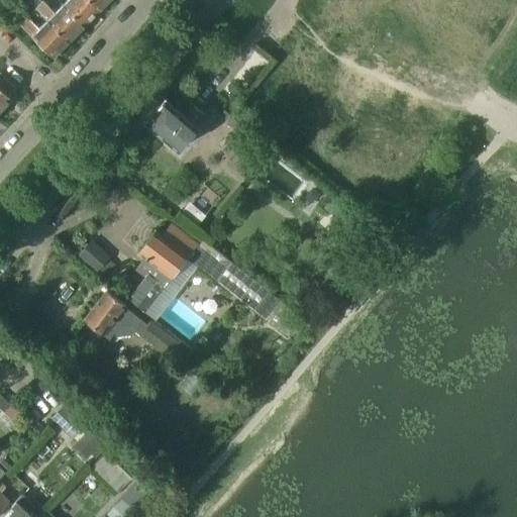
[(100,10),(89,0),(67,0),(62,5),(84,26),(100,10)]
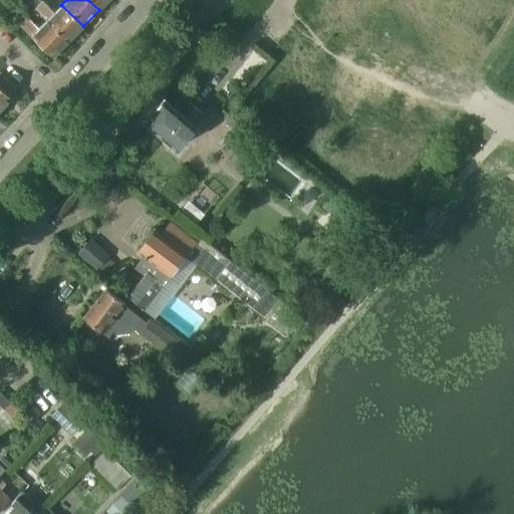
[(88,0),(99,10),(108,0),(88,0)]
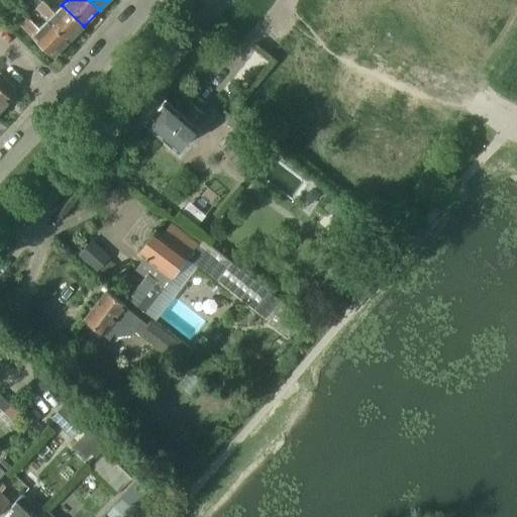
[(84,26),(62,5),(55,13),(42,2),(36,9),(69,41),(84,26)]
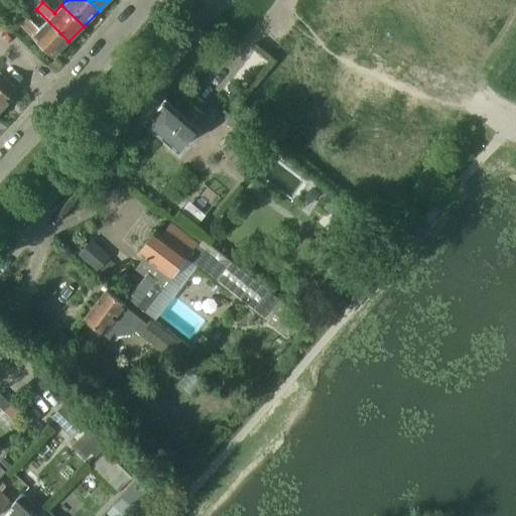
[(69,41),(36,9),(20,24),(53,56),(69,41)]
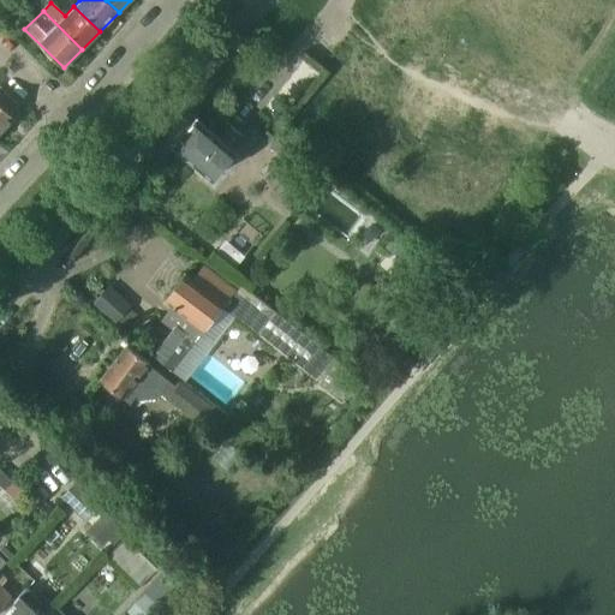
[(0,131),(13,119),(0,106),(0,131)]
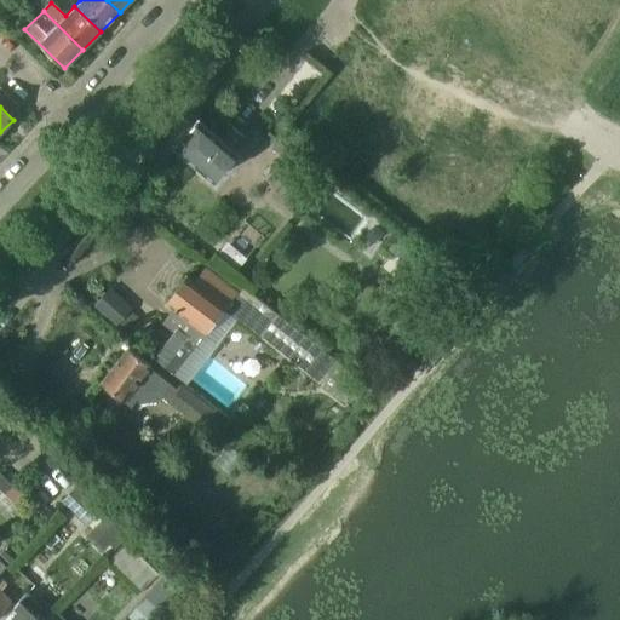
[(236,151),(233,149),(244,137),(225,122),(216,135),(197,119),(173,148),(212,179),(236,151)]
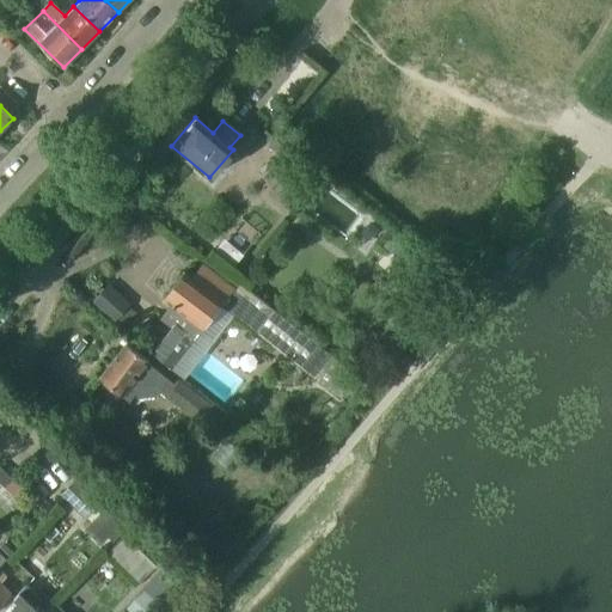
[(356,377),(242,286),(236,293),(202,267),(191,280),(184,274),(164,298),(172,304),(160,319),(171,328),(151,353),(179,377),(208,340),(212,343),(233,316),(338,399),(356,377)]
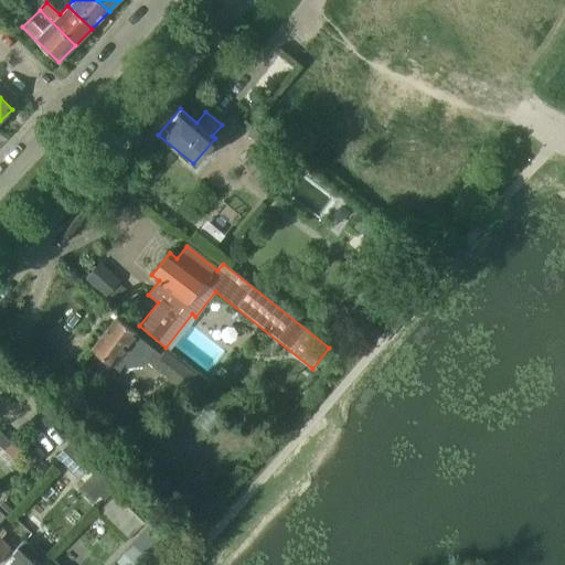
[(86,279),(105,296),(118,281),(100,265),(86,279)]
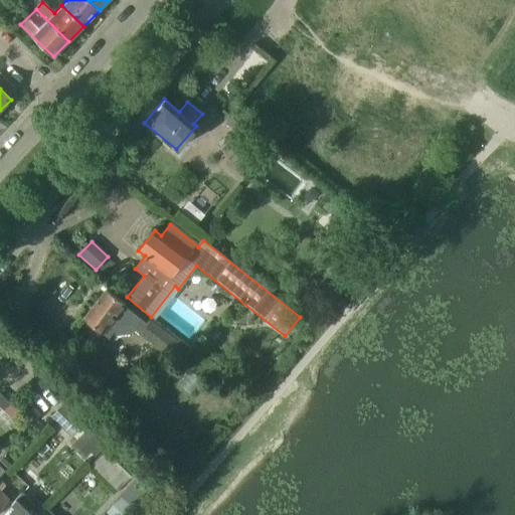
[(147,325),(124,307),(125,306),(106,291),(83,319),(108,338),(113,332),(116,335),(130,333),(133,329),(167,356),(177,343),(150,321),(147,325)]
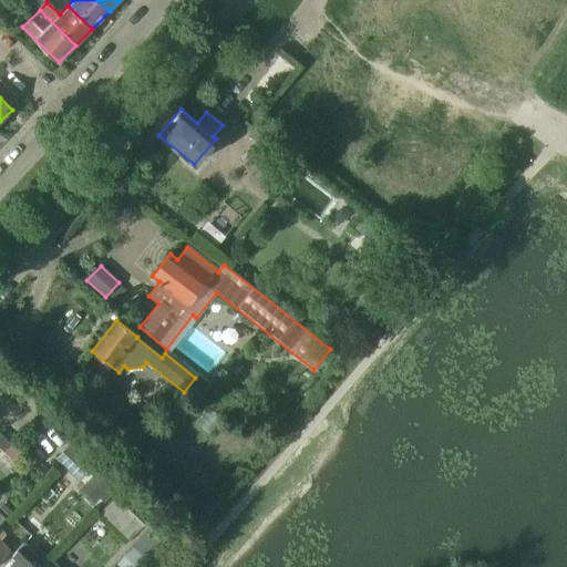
[(22,456),(0,434),(0,450),(14,464),(22,456)]
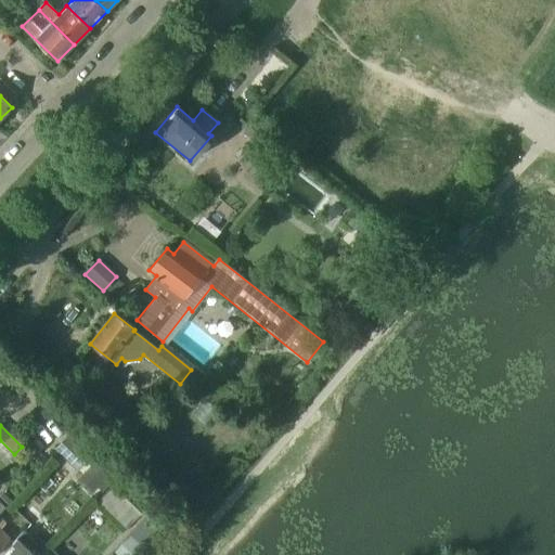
[(90,454),(69,436),(55,451),(77,469),(90,454)]
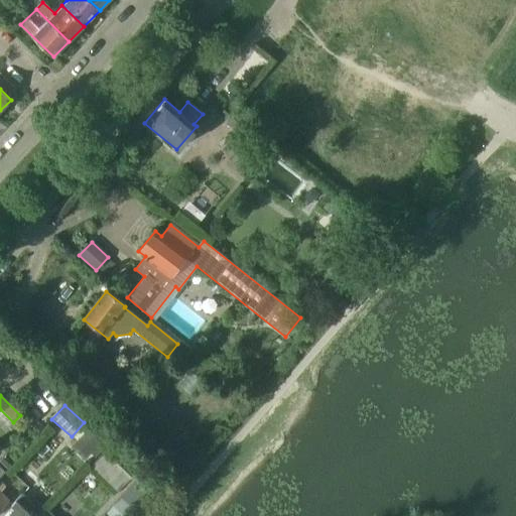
[(90,429),(78,441),(95,457),(106,445),(90,429)]
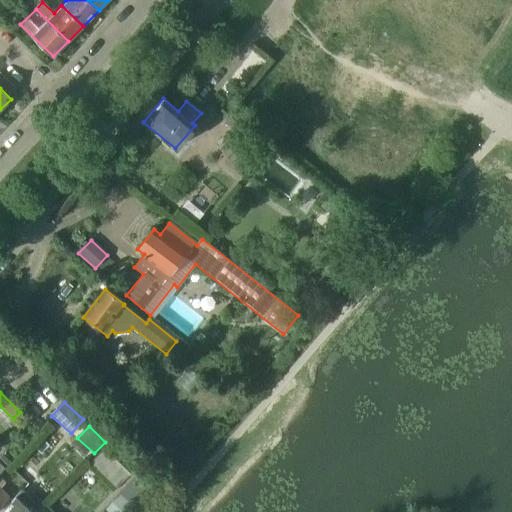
[(0,473),(4,469),(9,463),(1,455),(0,456),(0,473)]
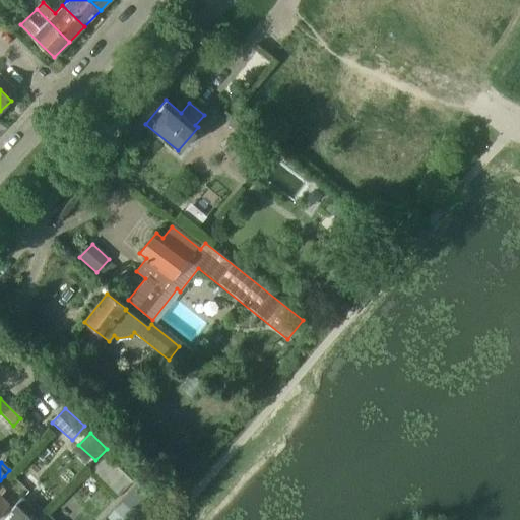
[(0,513),(8,505),(0,496),(5,491),(8,494),(15,486),(7,477),(0,484),(0,513)]
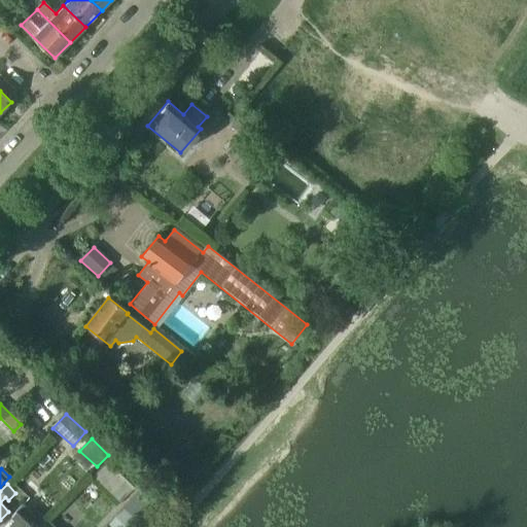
[(13,518),(4,526),(37,526),(45,519),(35,510),(33,513),(23,503),(10,516),(13,518)]
